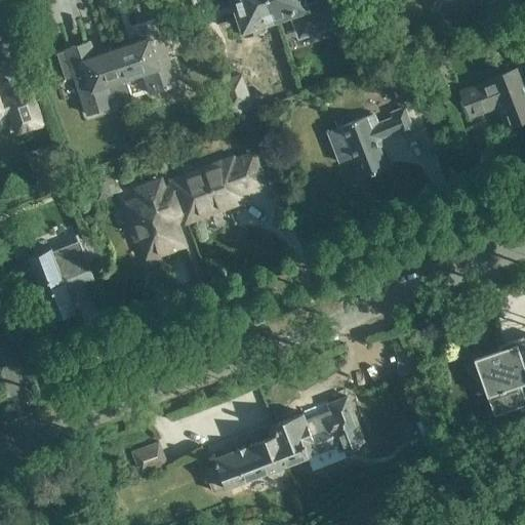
[(276,18),(269,0),(235,0),(245,29),(248,36),(261,31),(258,24),(276,18)]
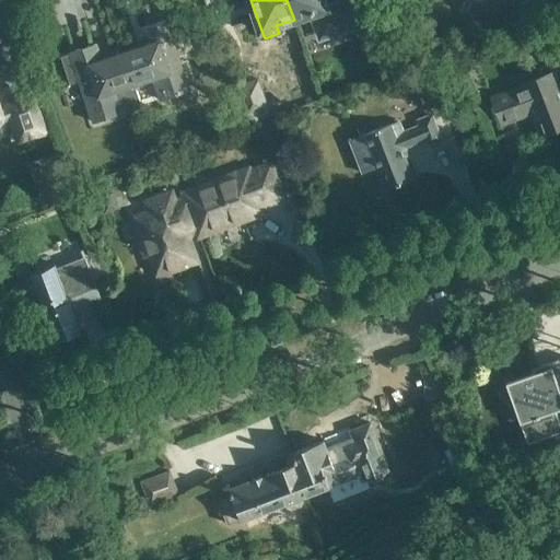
[(287,0),(294,20),(313,13),(322,36),(369,21),(361,0),(350,0),(327,8),(324,0),(287,0)]
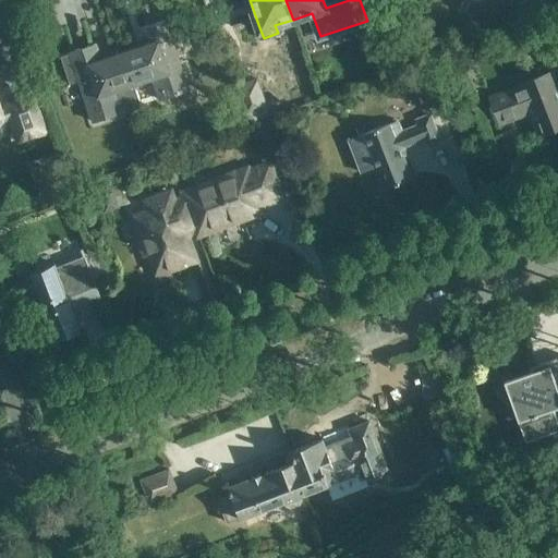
[(123,52),(134,82),(152,75),(159,99),(187,89),(164,20),(138,27),(145,46),(123,52)]
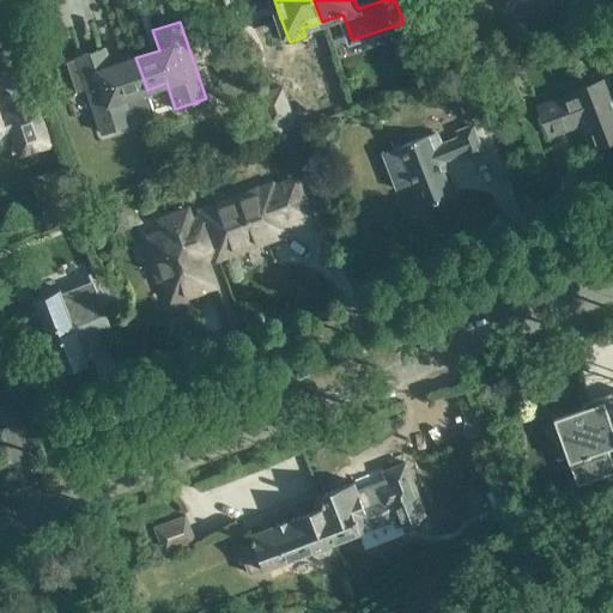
[(147,90),(135,58),(111,66),(104,47),(78,56),(78,58),(67,61),(77,90),(87,86),(103,133),(155,115),(146,90),(147,90)]
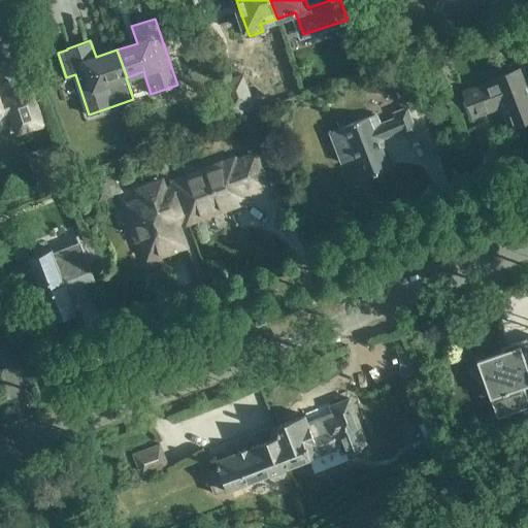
[(527,119),(527,83),(526,77),(522,66),(491,77),(492,80),(463,91),(472,116),(495,107),(497,113),(502,111),(508,127),(527,119)]
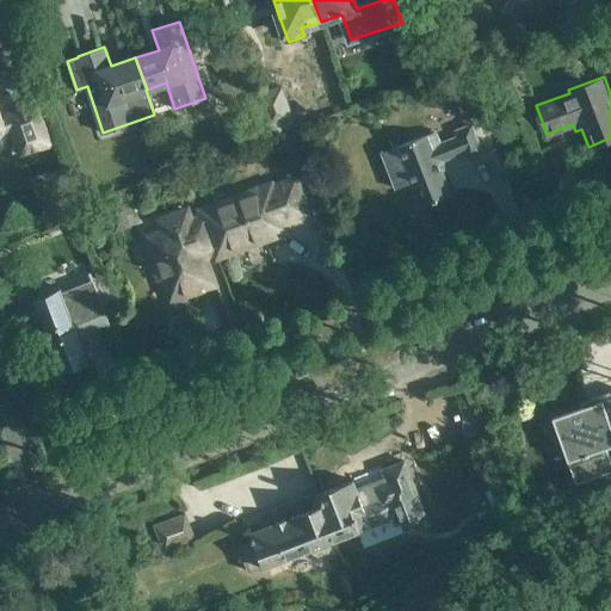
[(295,119),(283,84),(255,93),(269,129),(295,119)]
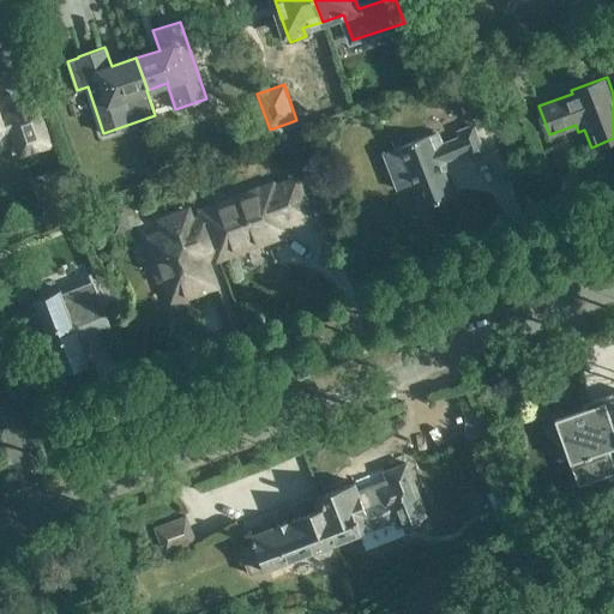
[(0,133),(4,132),(13,130),(22,156),(54,145),(41,106),(8,116),(11,120),(1,124),(0,119),(0,133)]
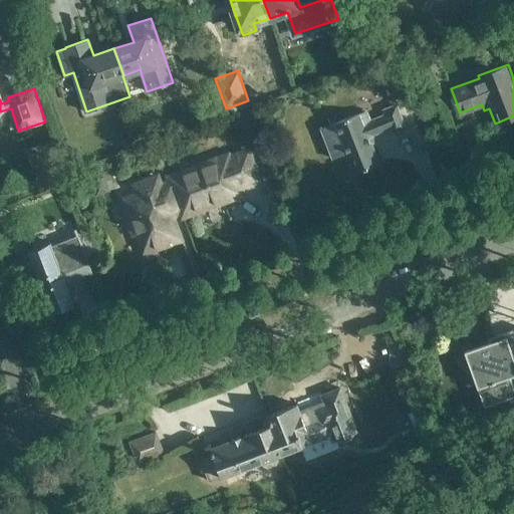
[(334,160),(346,155),(354,174),(378,164),(367,137),(390,127),(392,133),(405,127),(395,104),(382,109),(384,114),(367,120),(364,110),(321,127),(334,160)]
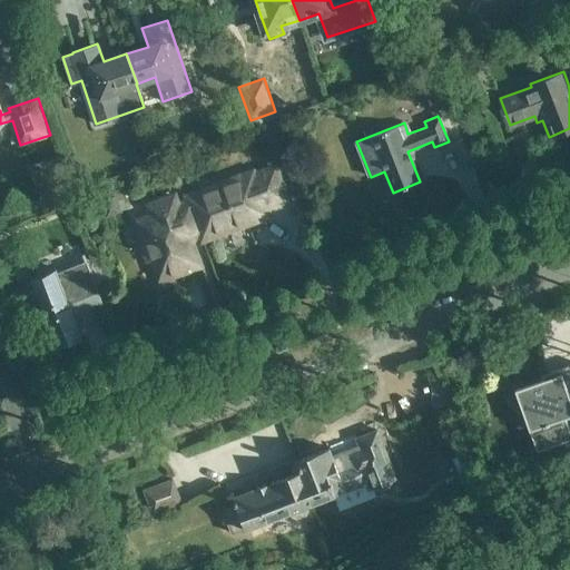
[(185,206),(196,236),(198,236),(202,244),(200,238),(217,233),(219,236),(241,228),(238,225),(255,218),(253,213),(285,200),(273,170),(252,178),(251,176),(248,177),(249,179),(242,182),(241,179),(185,200),(187,206),(185,206)]
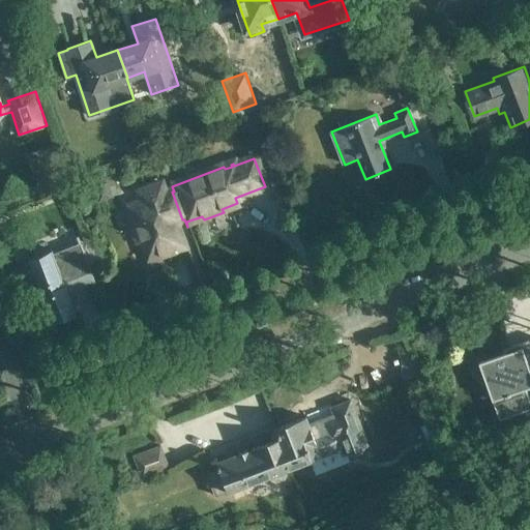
[(182,219),(172,192),(164,195),(160,185),(137,195),(140,204),(127,208),(134,228),(129,229),(136,244),(140,243),(147,262),(183,248),(174,223),(182,219)]
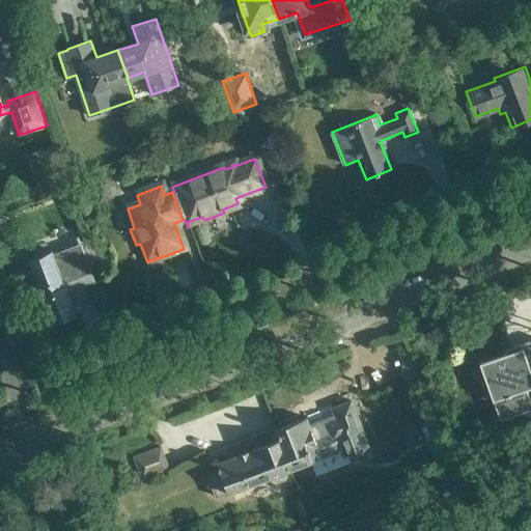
[(28,259),(53,323),(77,313),(70,292),(96,282),(81,243),(54,253),(52,250),(28,259)]
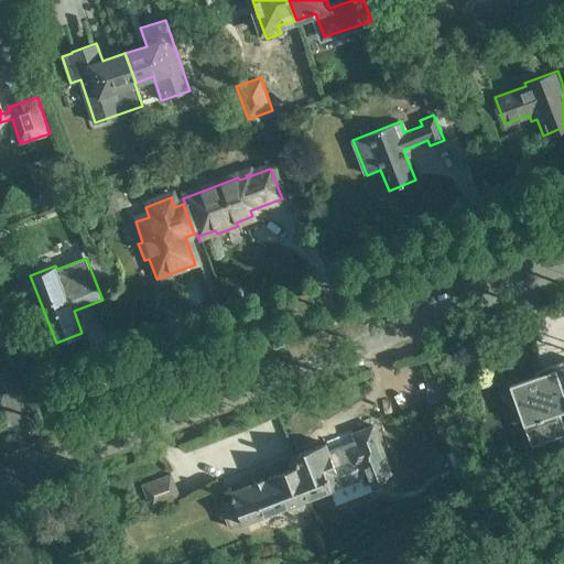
[(563,360),(542,369),(535,371),(537,376),(510,384),(531,446),(563,434),(563,360)]
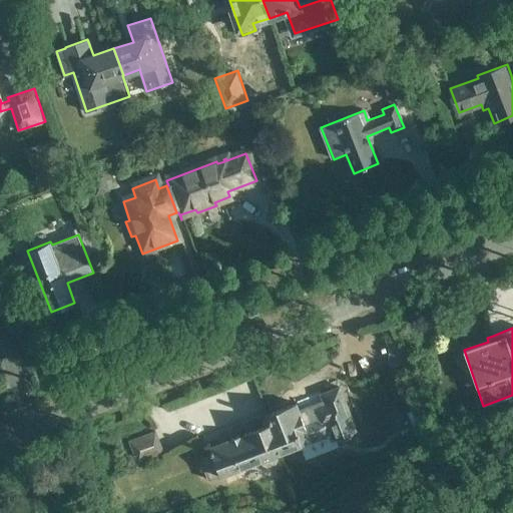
[(209,453),(200,456),(209,480),(220,476),(220,478),(263,462),(264,464),(268,466),(276,463),(278,458),(277,456),(329,436),(331,443),(335,441),(339,444),(349,440),(353,434),(356,433),(339,389),(321,396),(324,405),(313,409),(317,419),(303,424),(296,406),(268,417),(272,426),(208,450),(209,453)]
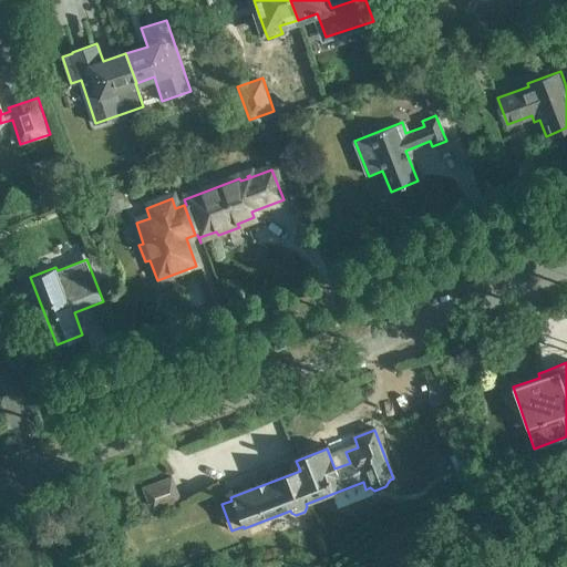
[(143,487),(152,514),(182,502),(172,476),(143,487)]
